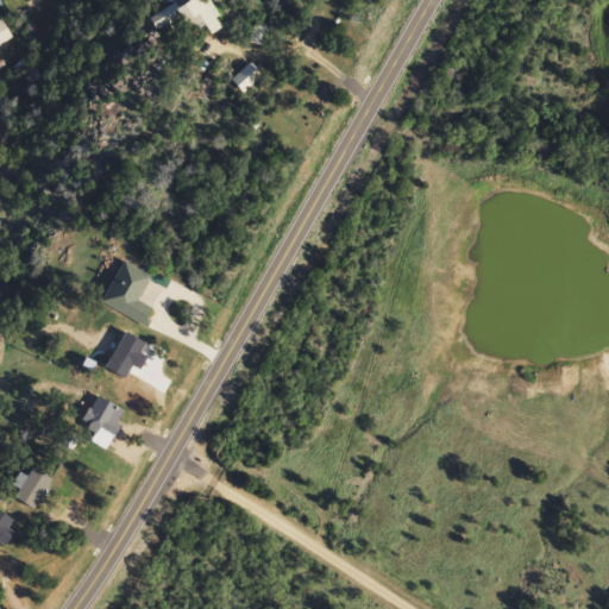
[(146,17),(157,35),(183,19),(193,35),(207,26),(212,35),(224,27),(206,0),(199,0),(196,1),(194,0),(161,0),(165,6),(146,17)]
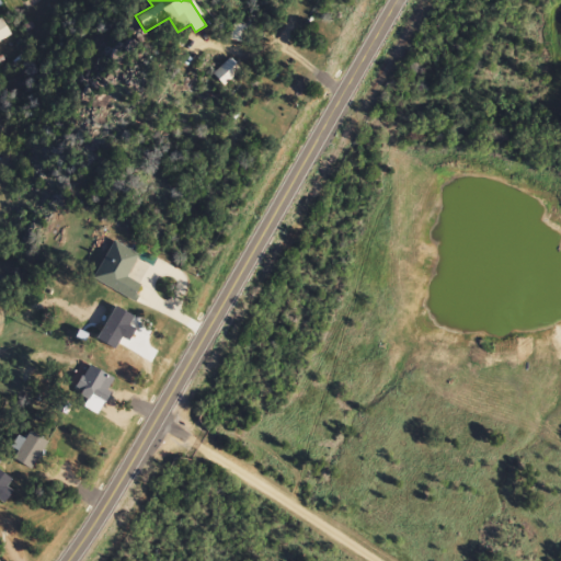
[(0,45),(12,39),(2,20),(0,21),(0,45)]
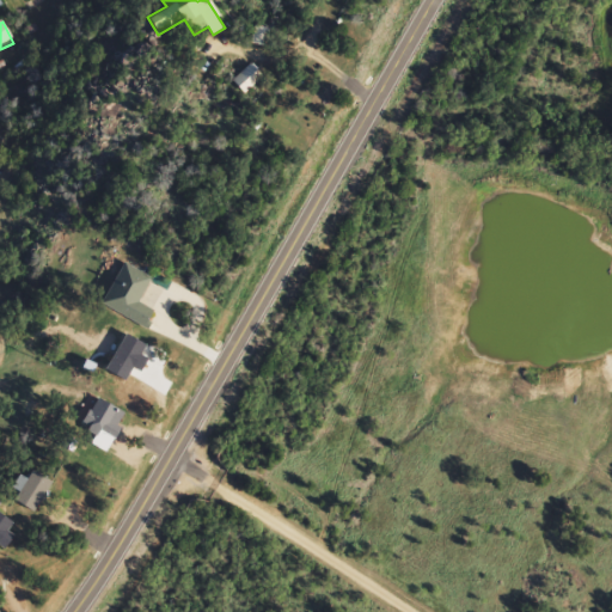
[(262,75),(249,65),(233,84),(246,95),(262,75)]
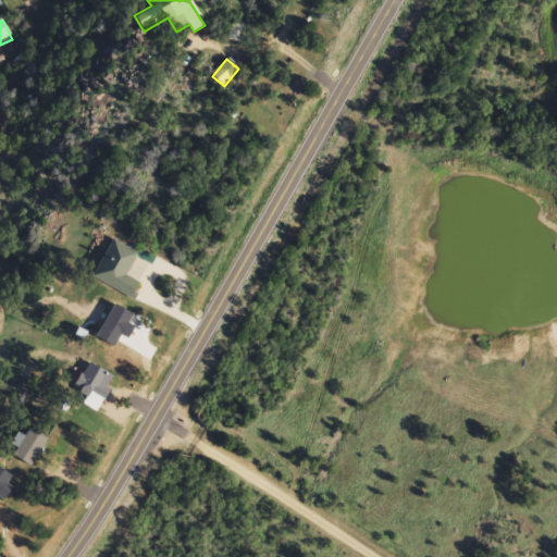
[(93,277),(133,299),(140,284),(126,276),(138,254),(113,240),(93,277)]
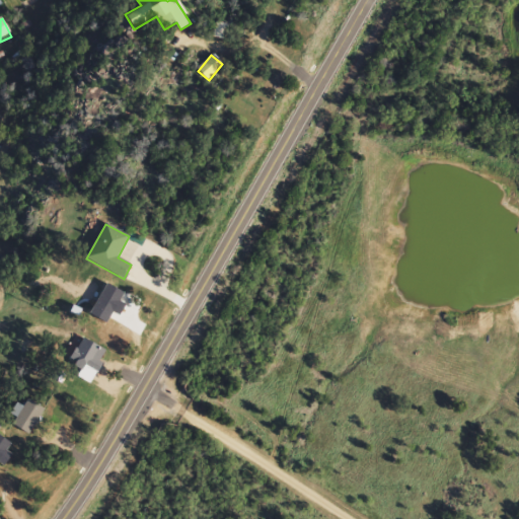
[(10,426),(29,436),(45,410),(27,399),(22,409),(20,408),(10,426)]
